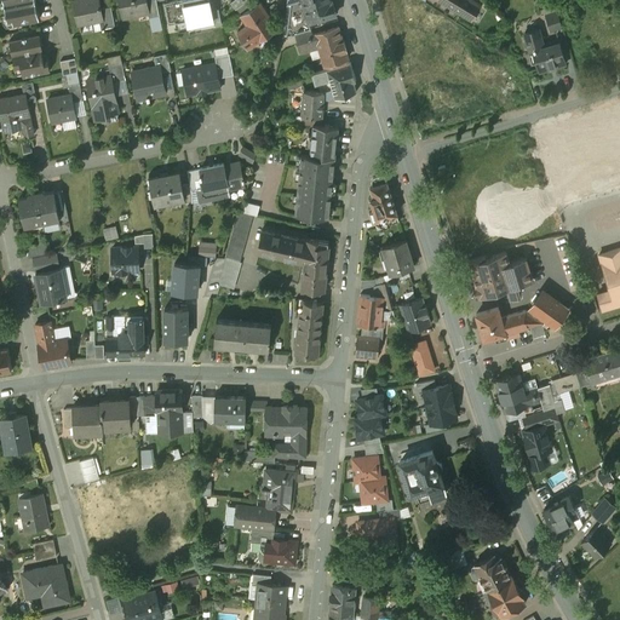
[(36,0),(4,0),(9,19),(12,18),(13,23),(40,18),(36,0)]
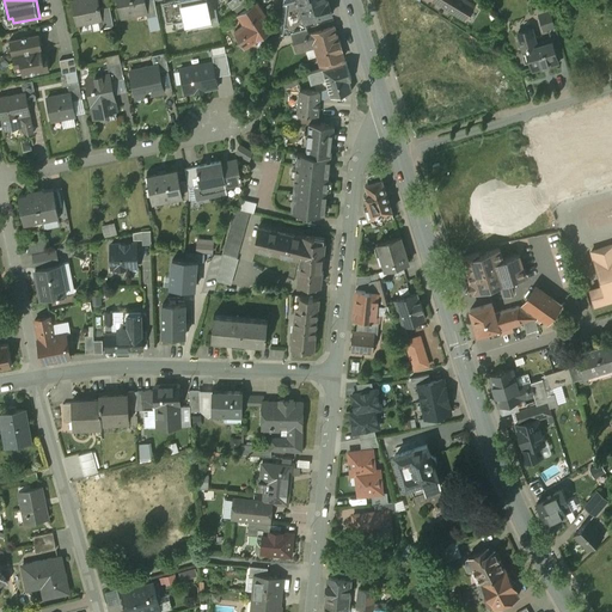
[(98,0),(72,0),(78,24),(91,22),(93,30),(104,28),(101,8),(98,0)]
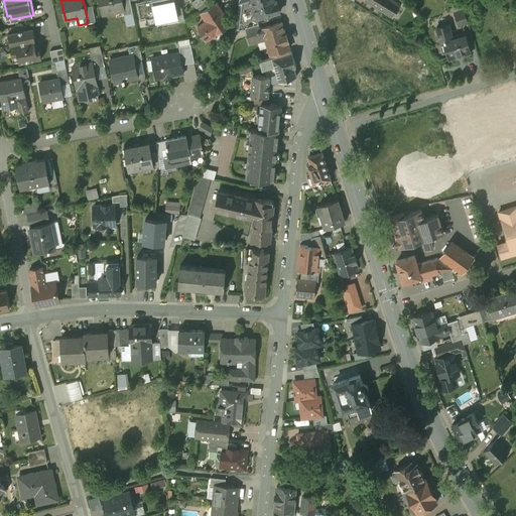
[(100,0),(103,12),(115,10),(114,7),(122,6),(121,0),(100,0)]
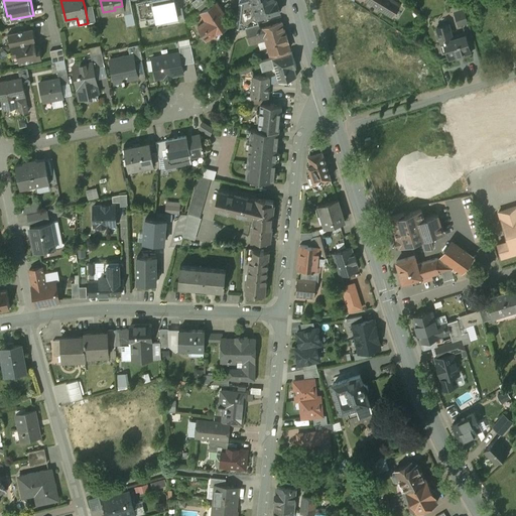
[(121,0),(122,6),(124,13),(133,12),(130,0),(121,0)]
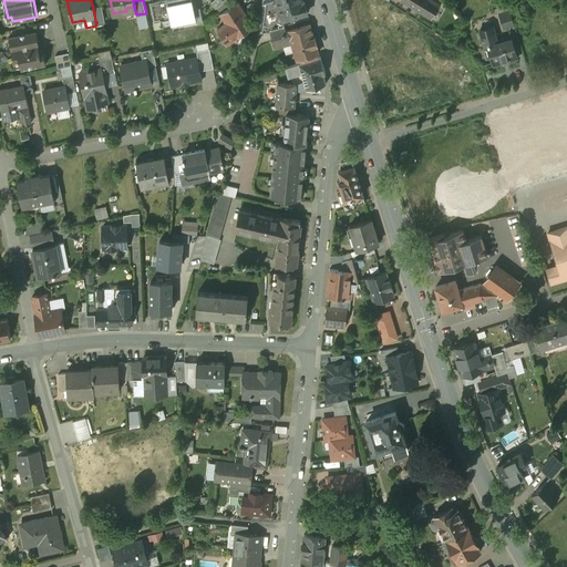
[(152,0),(156,20),(173,18),(168,0),(152,0)]
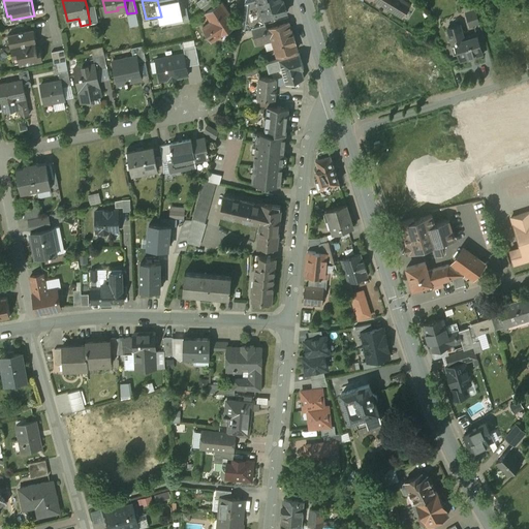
[(181,0),(157,0),(161,17),(162,21),(185,17),(181,0)]
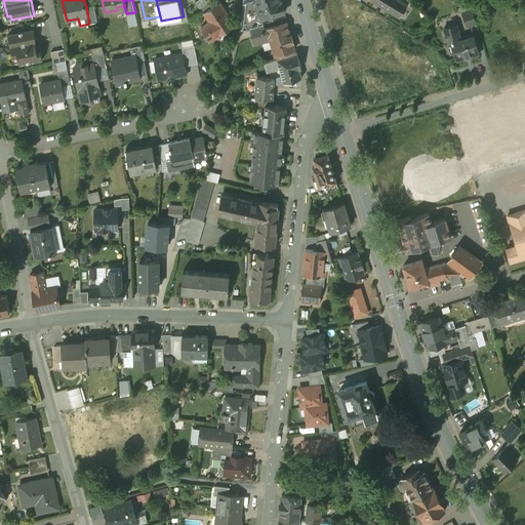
[(256,0),(248,0),(244,1),(240,31),(250,28),(264,24),(263,18),(261,18),(256,0)]
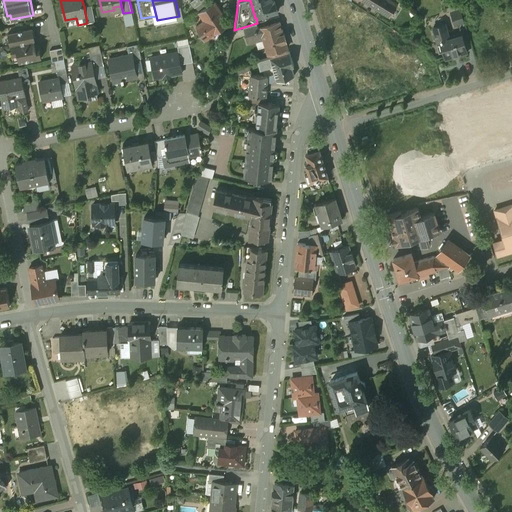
[(250,0),(255,18),(256,18),(261,16),(261,17),(271,14),(271,13),(278,11),(275,1),(274,1),(273,0),(250,0)]
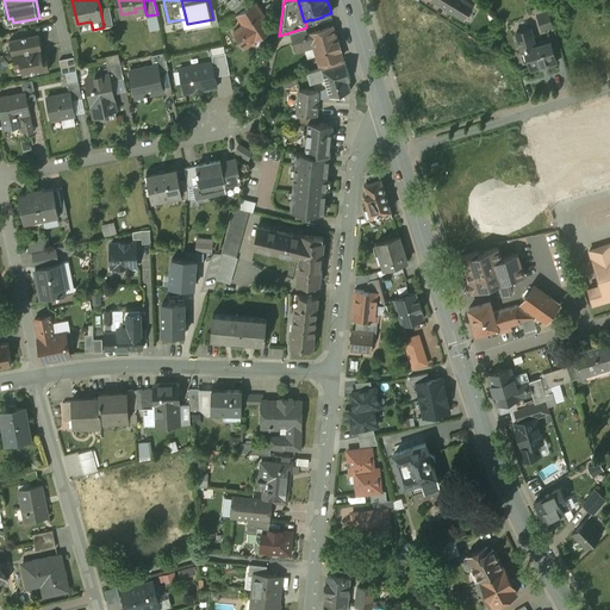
[(472,4),(465,0),(434,0),(464,18),(472,4)]
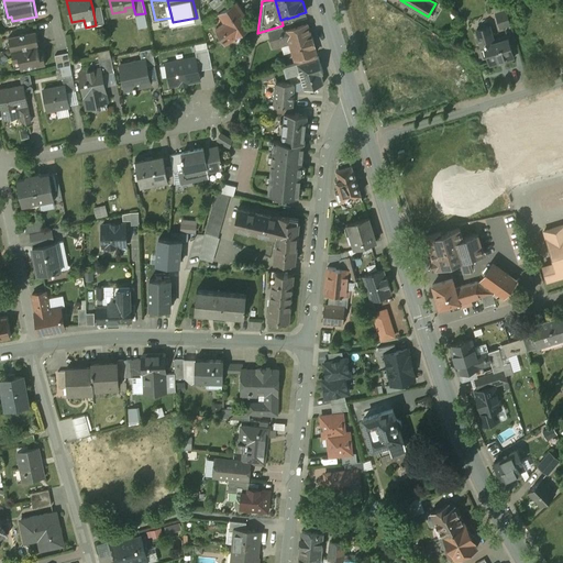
[(236,2),(219,14),(225,23),(234,37),(235,36),(242,32),(251,26),(252,25),(236,2)]
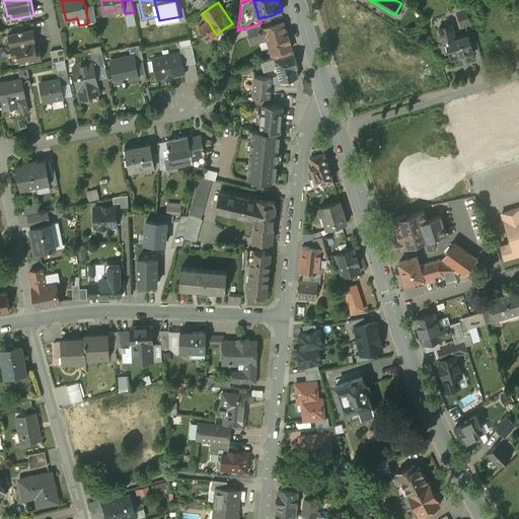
[(93,5),(85,7),(88,23),(96,21),(93,5)]
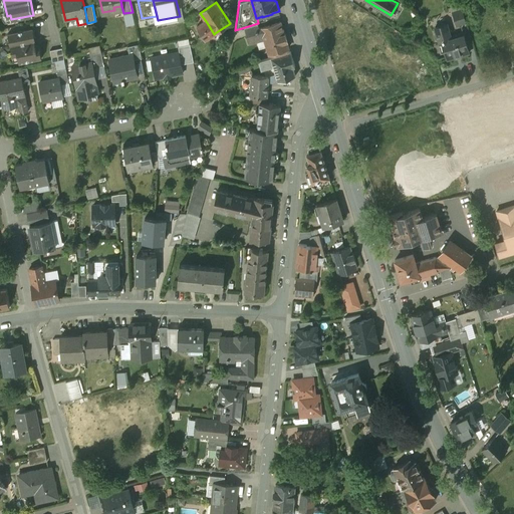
[(463,9),(453,12),(457,25),(467,22),(463,9)]
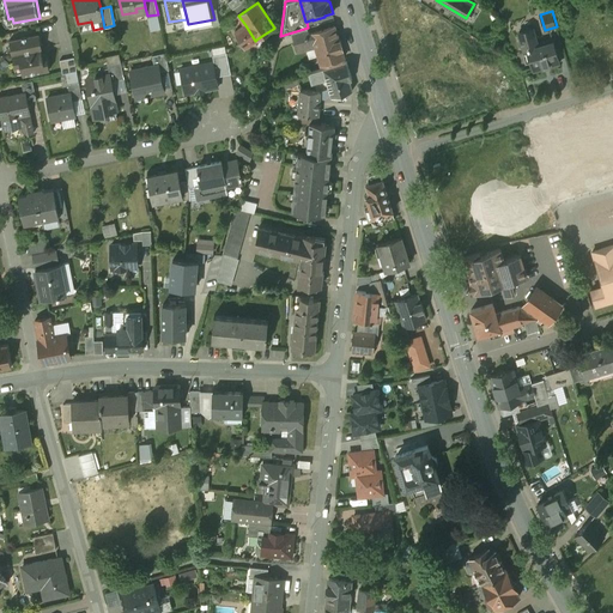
[(255,41),(246,25),(236,31),(246,47),(255,41)]
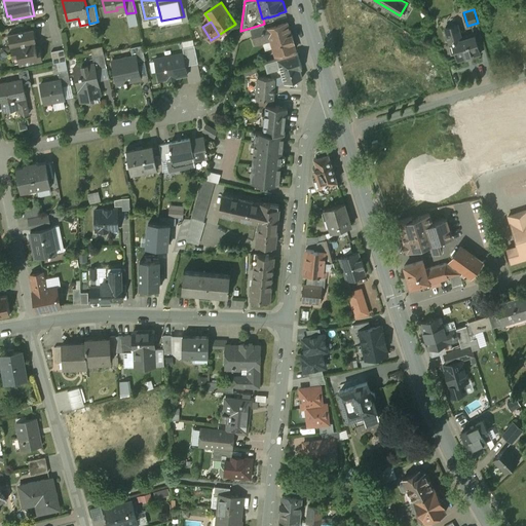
[(288,23),(268,28),(271,39),(275,54),(295,49),(293,42),(294,41),(292,34),(291,34),(288,23)]
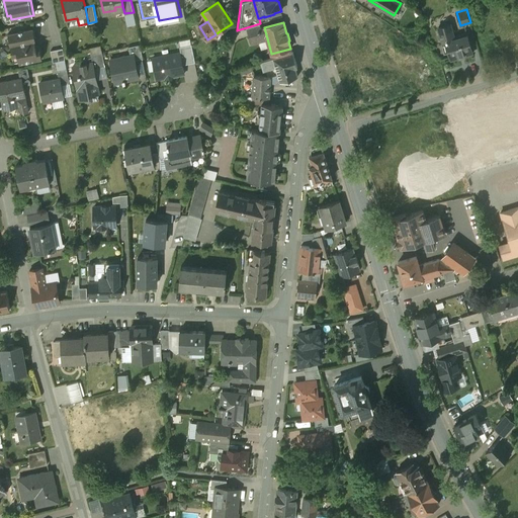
[(260,23),(247,27),(251,44),(267,38),(264,27),(261,28),(260,23)]
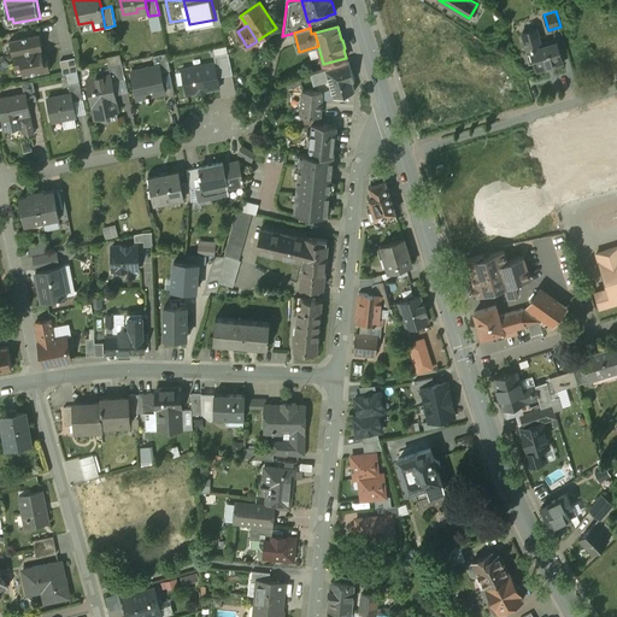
[(557,41),(541,46),(536,31),(523,36),(524,39),(523,41),(524,45),(527,46),(528,50),(527,51),(530,62),(534,60),(538,71),(538,70),(553,65),(553,66),(564,63),(557,41)]
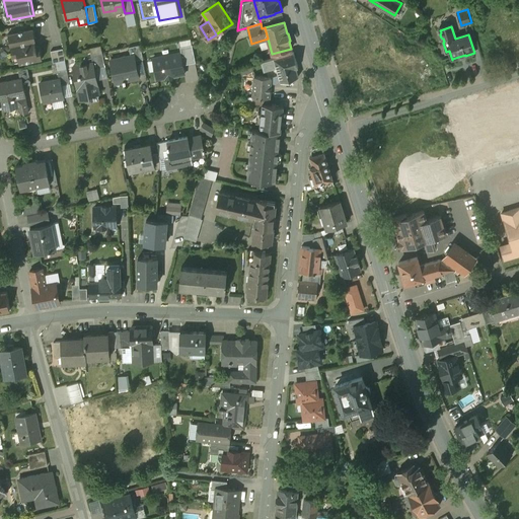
[(33,28),(8,33),(13,58),(14,58),(13,55),(18,55),(19,63),(43,59),(40,45),(36,46),(35,41),(36,41),(33,28)]
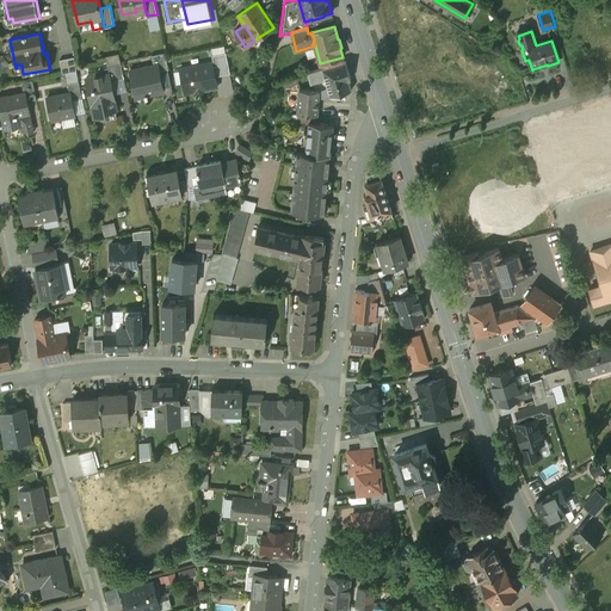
[(254,41),(245,47),(250,55),(260,48),(255,39),(254,41)]
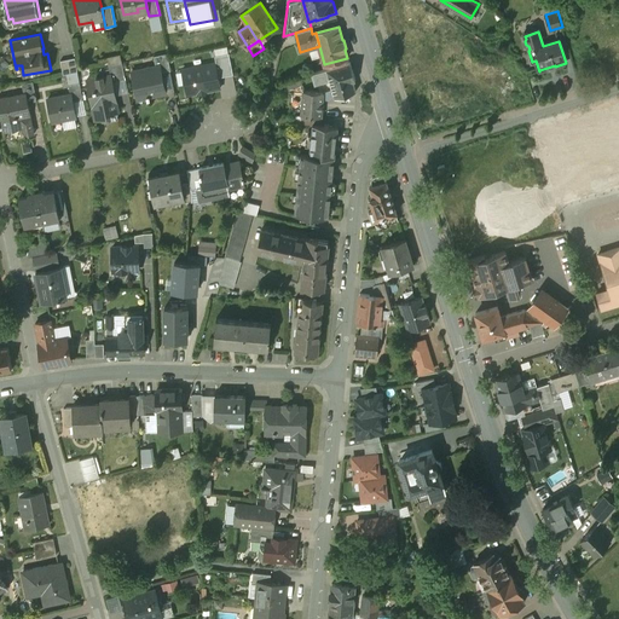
[(167,53),(154,56),(156,67),(160,65),(162,74),(172,71),(167,53)]
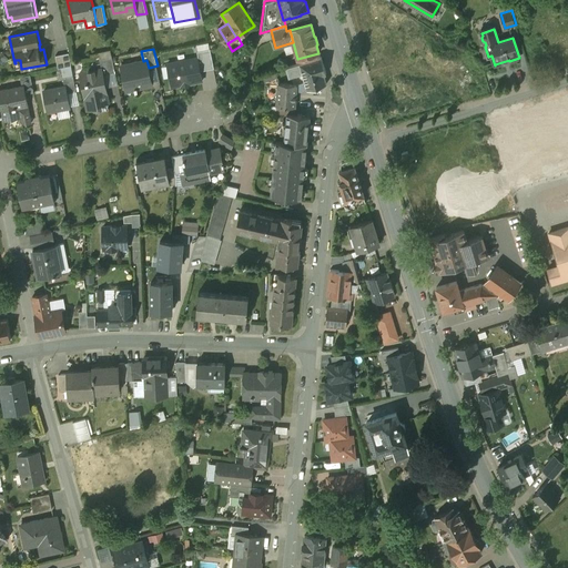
[(69,52),(56,56),(59,68),(71,66),(69,52)]
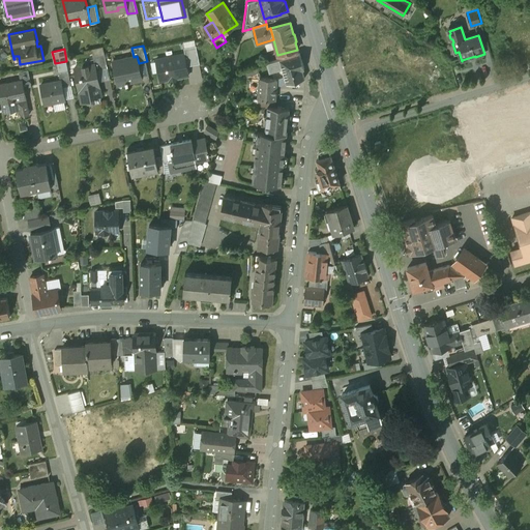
[(105,53),(93,56),(95,64),(95,63),(97,69),(108,67),(105,53)]
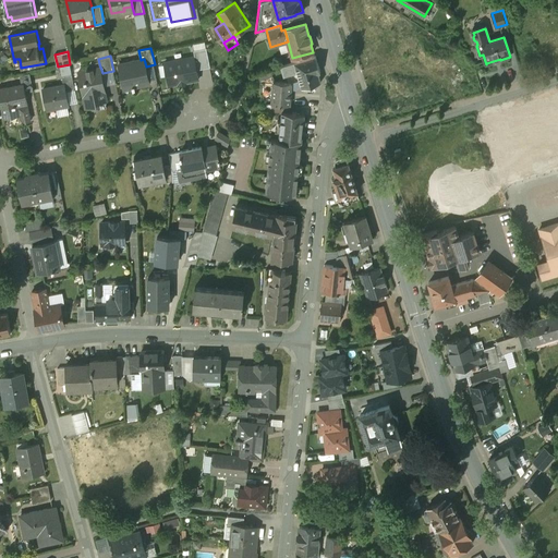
[(315,56),(294,62),(296,71),(302,87),(322,82),(318,73),(320,72),(315,56)]
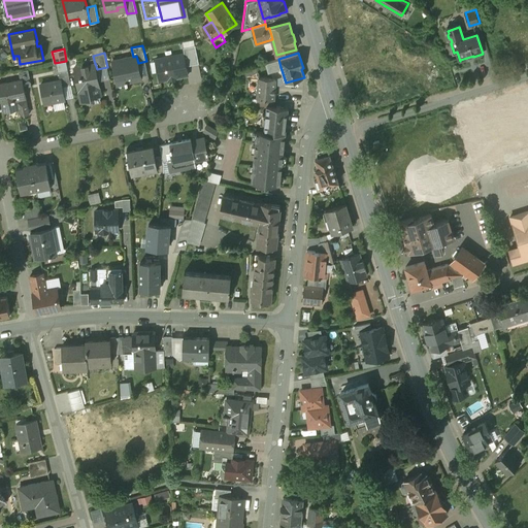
[(183,55),(156,60),(160,80),(169,78),(169,79),(175,78),(175,77),(188,74),(183,55)]
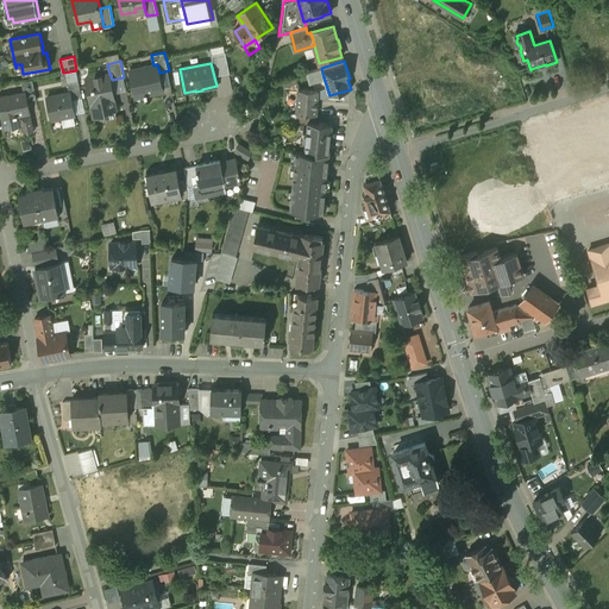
[(154,66),(130,70),(135,92),(144,89),(145,99),(148,98),(148,94),(163,90),(159,73),(157,64),(154,66)]
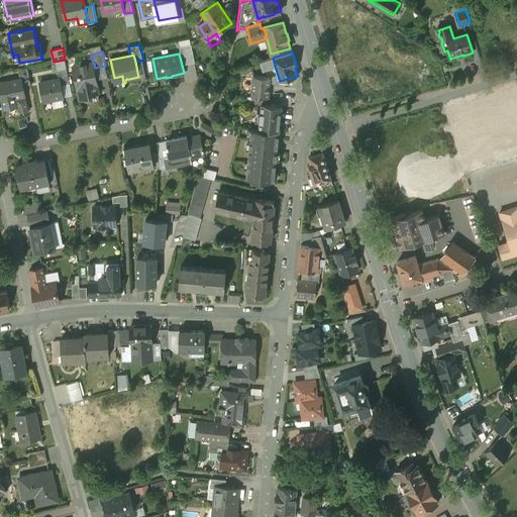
[(273,58),(261,61),(264,70),(268,68),(275,66),(273,58)]
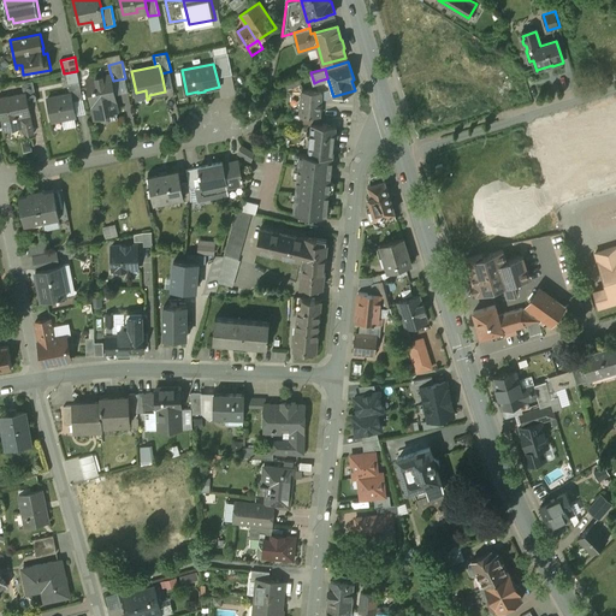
[(111,75),(87,80),(95,118),(108,116),(107,112),(119,111),(116,93),(113,81),(111,73),(111,75)]
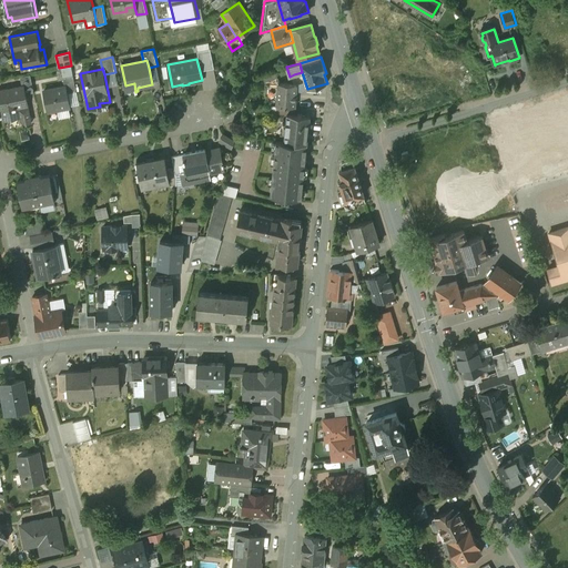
[(115,72),(104,74),(107,85),(118,83),(115,72)]
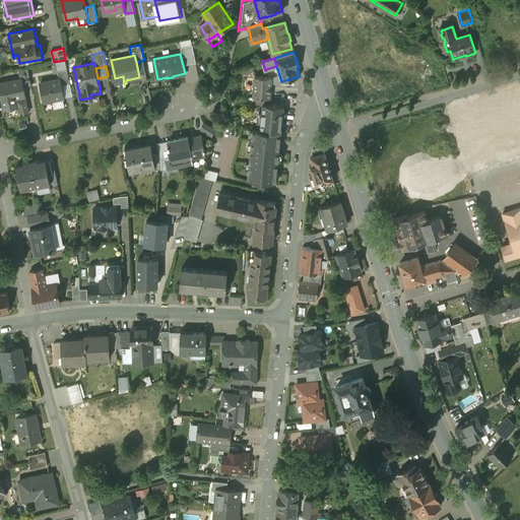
[(276,66),(269,68),(271,77),(271,84),(281,81),(276,66)]
